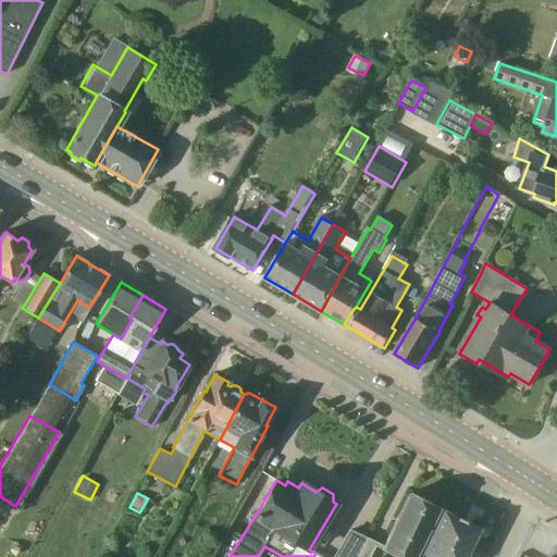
[(368,540),(358,556),(415,556),(438,508),(424,502),(423,497),(418,495),(415,497),(409,494),(384,548),(368,540)]
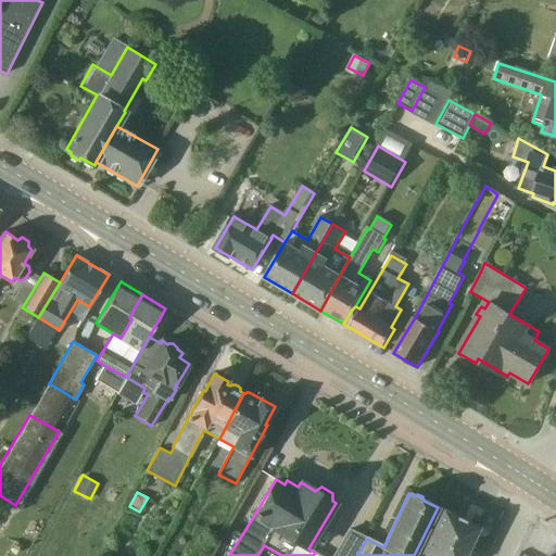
[(464,555),(478,528),(443,510),(421,553),(422,553),(420,555),(464,555)]
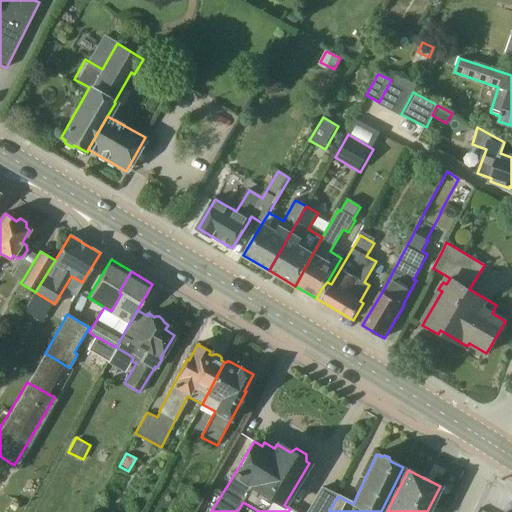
[(319,488),(304,511),(329,511),(338,496),(319,488)]
